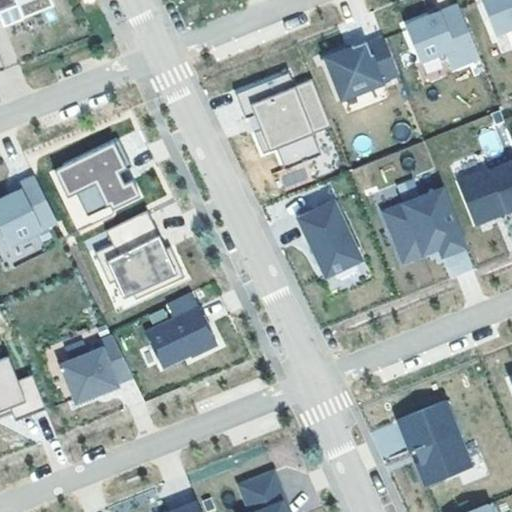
[(0,0),(0,17),(2,17),(5,25),(24,18),(24,17),(55,5),(52,0),(0,0)]
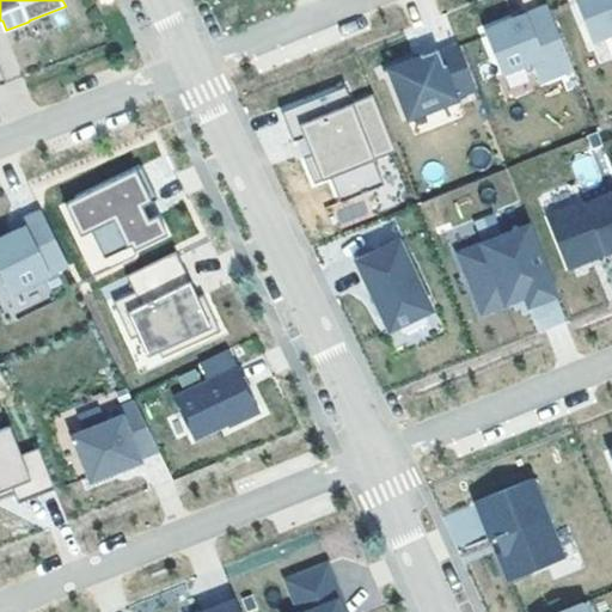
[(611,0),(576,0),(593,40),(611,31),(611,0)]
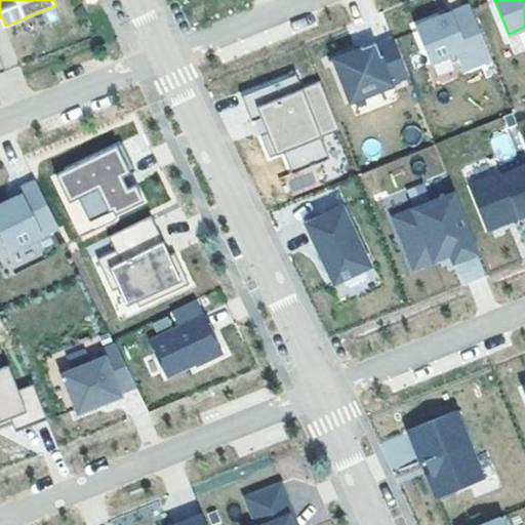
[(470,2),(415,24),(431,62),(456,51),(463,68),(491,56),(470,2)]
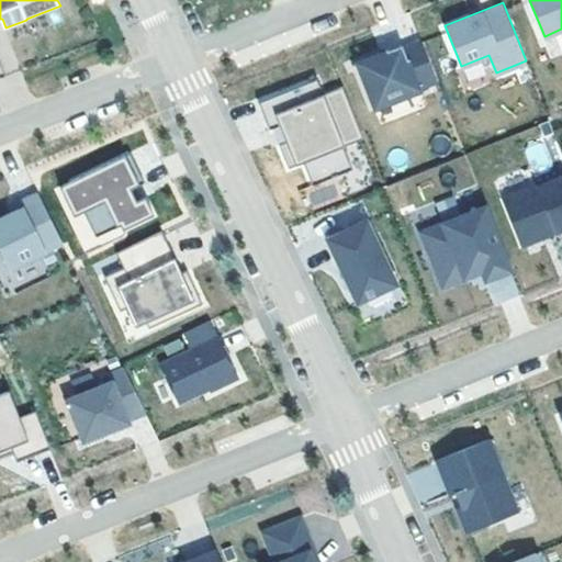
[(402,43),(357,62),(373,103),(396,93),(398,99),(422,89),(420,87),(438,79),(420,38),(403,45),(402,43)]
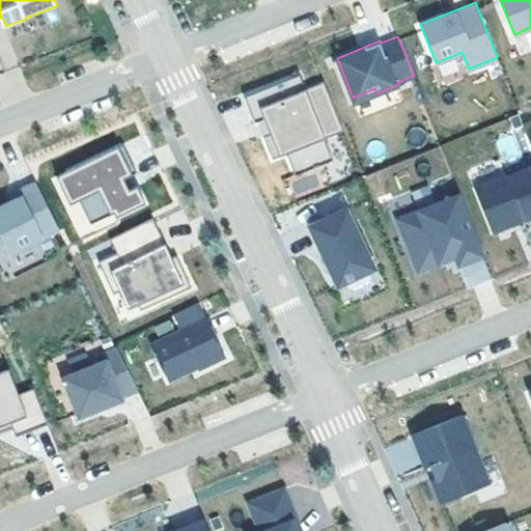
[(300,72),(245,93),(255,120),(263,116),(270,132),(263,135),(273,157),(286,151),(295,173),(334,158),(326,136),(343,129),(325,80),(306,87),(300,72)]
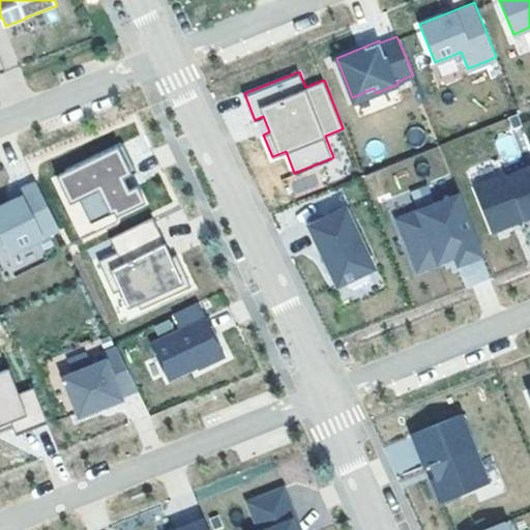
[(121,144),(63,171),(77,199),(88,223),(112,212),(114,216),(143,203),(135,185),(126,189),(116,195),(111,183),(121,178),(135,172),(121,144)]
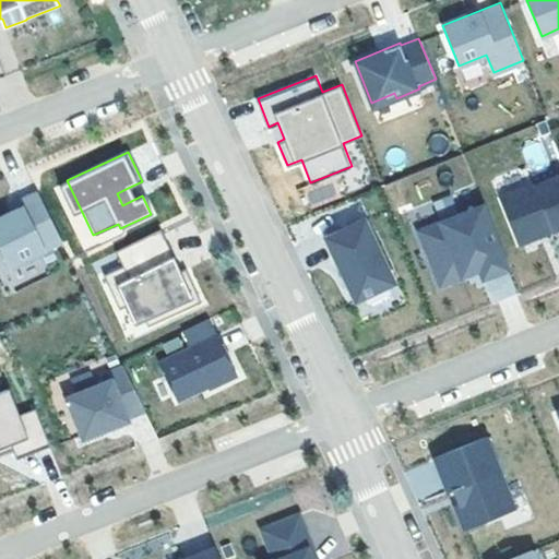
[(534,181),(499,195),(519,244),(540,235),(539,232),(551,227),(552,229),(558,226),(558,174),(535,183),(534,181)]
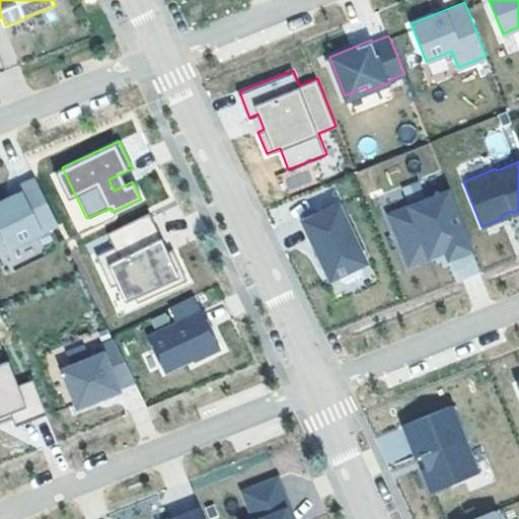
[(66,199),(75,195),(62,167),(53,171),(66,199)]
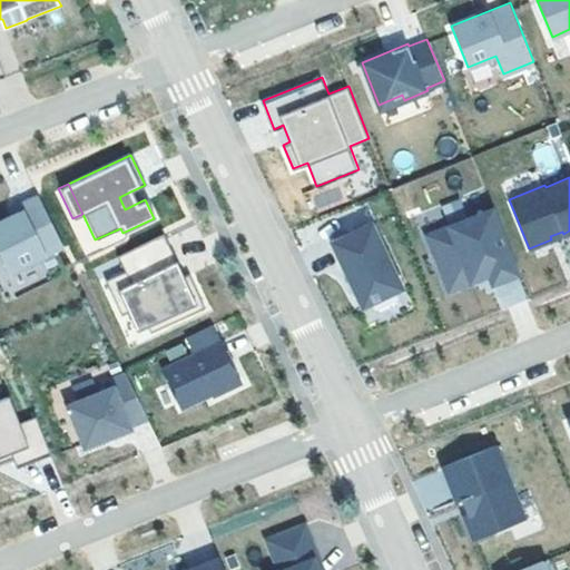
[(344,185),(312,189),(314,207),(346,203),(344,185)]
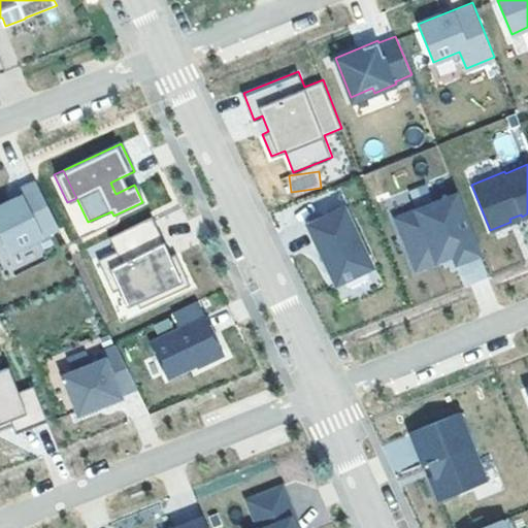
[(121,177),(110,183),(116,194),(126,189),(121,177)]
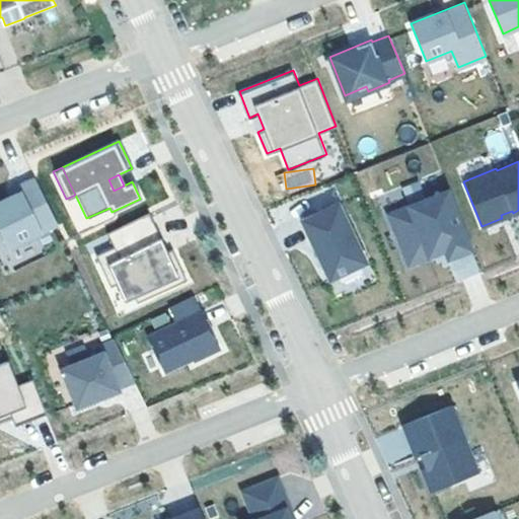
[(12,197),(0,202),(0,228),(10,249),(59,225),(35,178),(17,187),(20,193),(12,197)]
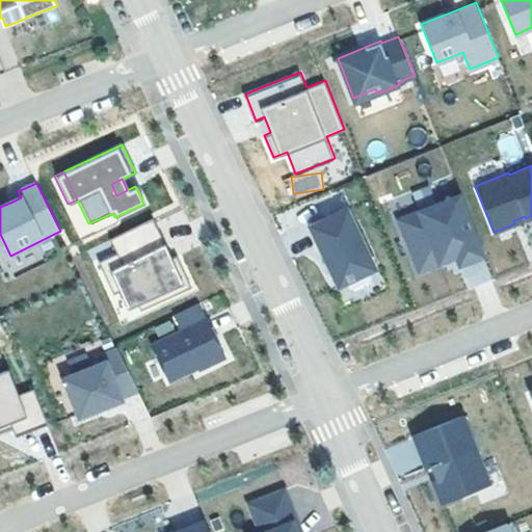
[(18,191),(9,196),(12,202),(21,197),(18,191)]
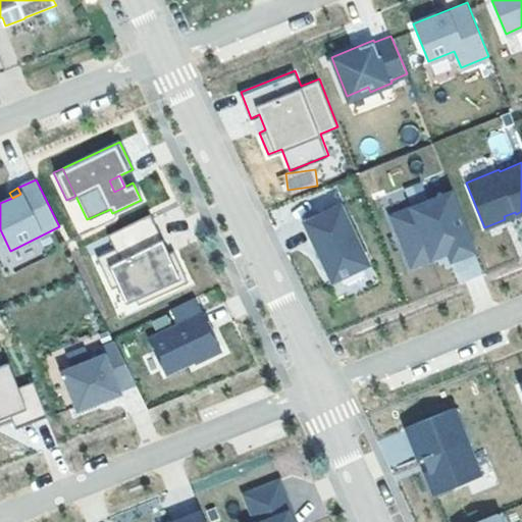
[(452,188),(390,213),(411,264),(431,256),(429,250),(445,243),(447,250),(451,258),(476,248),(452,188)]
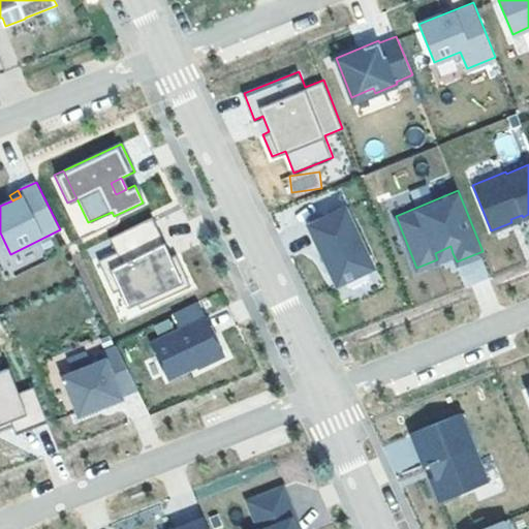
[(306,222),(331,286),(371,271),(346,207),(306,222)]
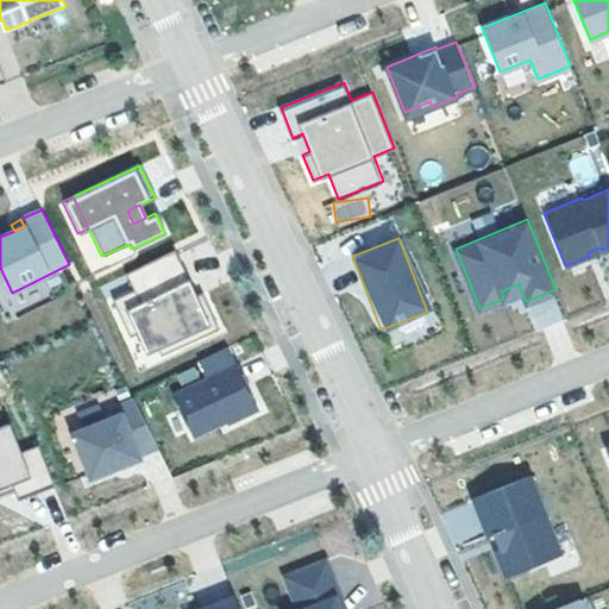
[(124,274),(132,290),(111,301),(129,338),(136,334),(148,330),(157,350),(159,356),(218,328),(201,294),(195,296),(173,250),(124,274)]
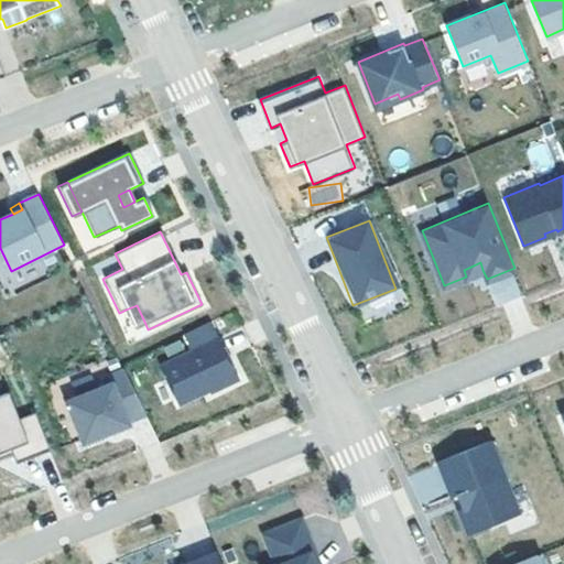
[(480,262),(464,270),(466,277),(483,270),(480,262)]
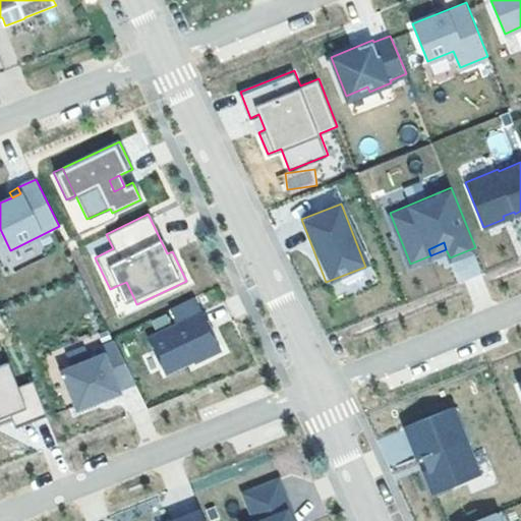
[(126,282),(116,286),(124,303),(134,299),(126,282)]
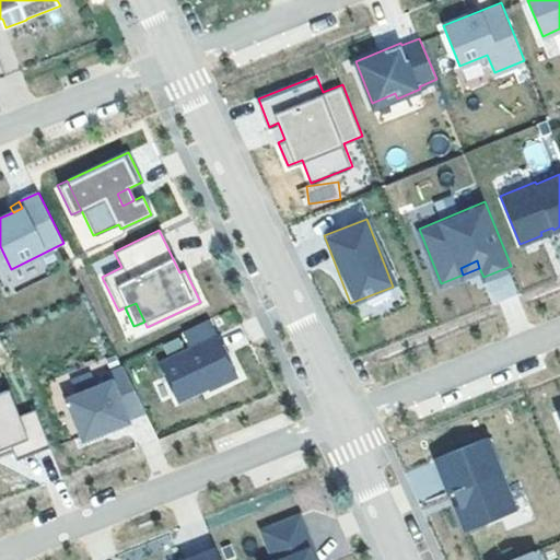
[(208,318),(183,330),(191,347),(159,362),(177,400),(208,386),(209,388),(237,374),(229,356),(225,358),(222,351),(225,349),(218,334),(216,335),(208,318)]
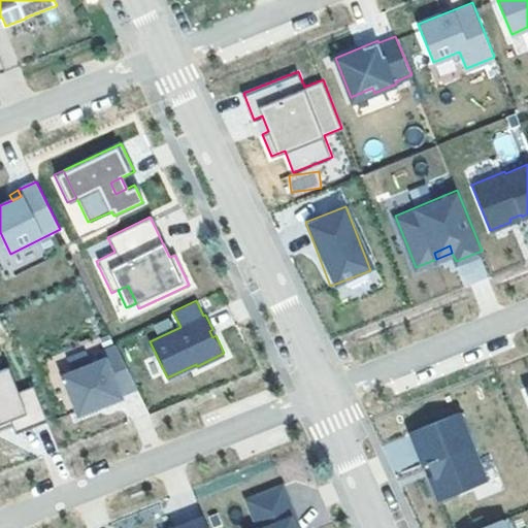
[(0,348),(6,365),(0,367),(0,421),(9,419),(11,425),(14,432),(46,420),(12,334),(0,338),(0,348)]
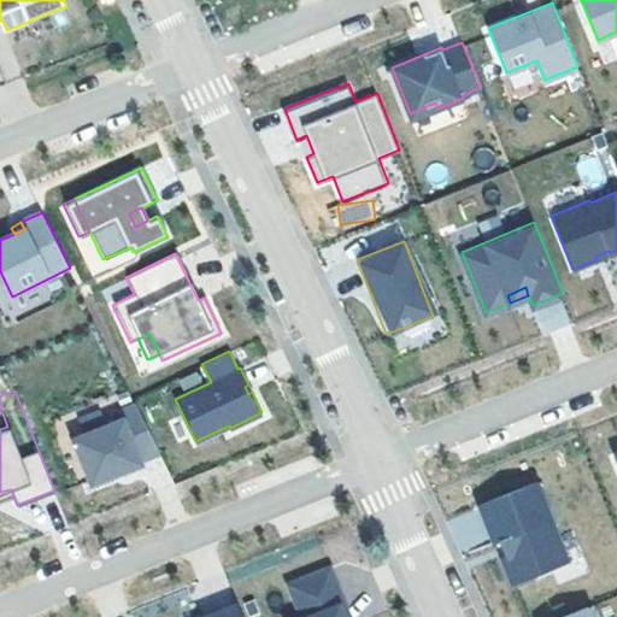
[(122,422),(74,441),(92,487),(141,466),(140,463),(159,456),(137,406),(118,413),(122,422)]
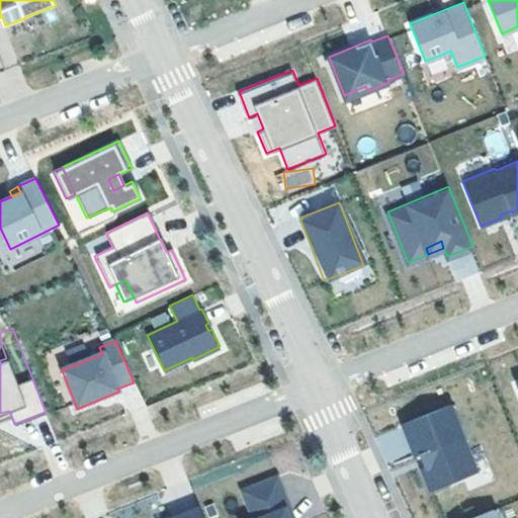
[(449,405),(402,425),(415,456),(423,453),(428,466),(422,469),(431,491),(478,471),(449,405)]
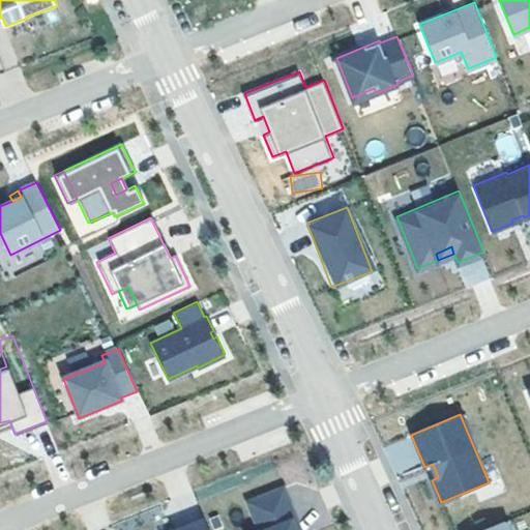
[(9,420),(0,422),(0,431),(11,427),(9,420)]
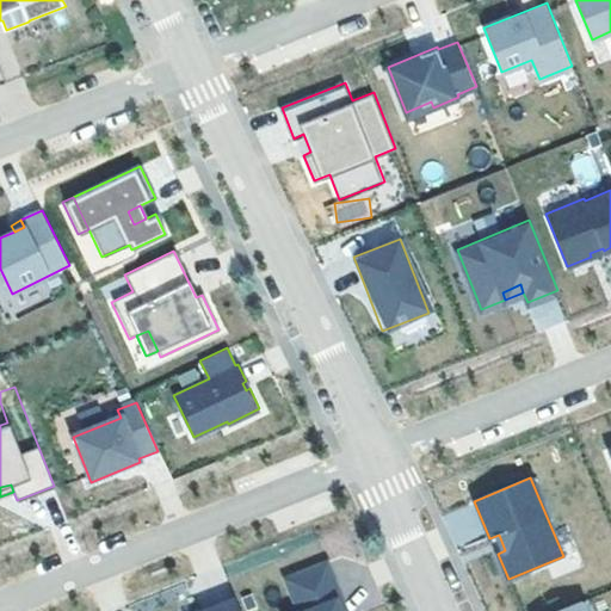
[(455,545),(483,535),(473,504),(443,514),(455,545)]
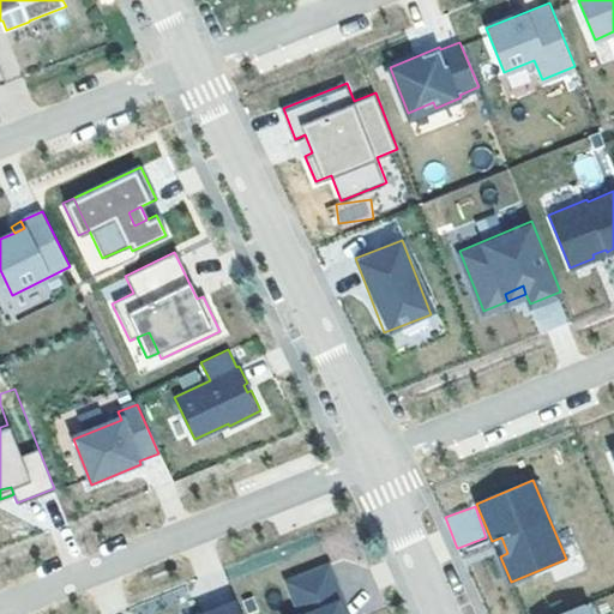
[(298,613),(341,613),(336,601),(341,599),(326,563),(284,579),(298,613)]
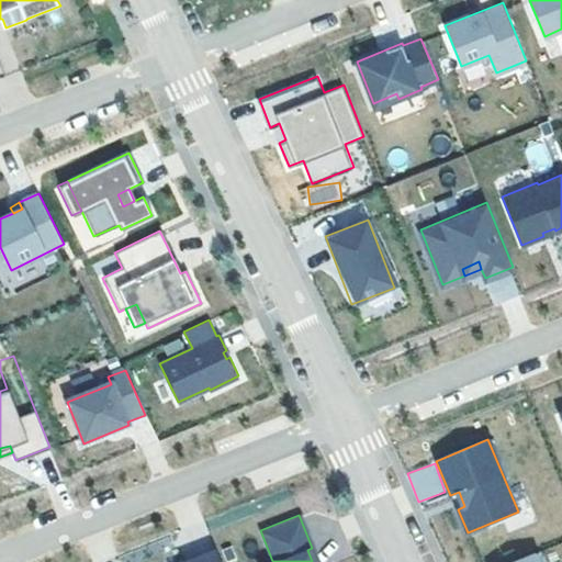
[(317,561),(312,548),(307,550),(312,561),(317,561)]
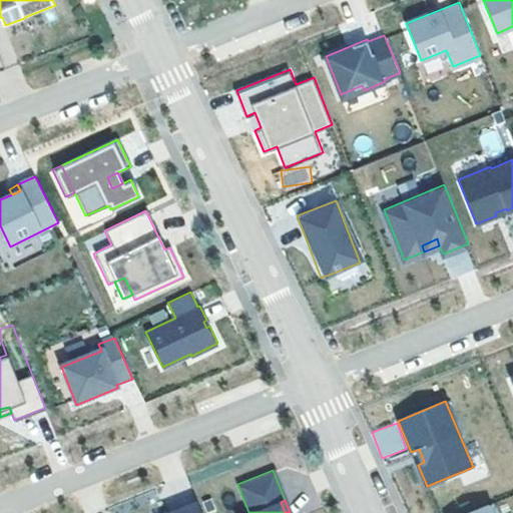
[(199,512),(195,501),(166,512),(165,512),(199,512)]
